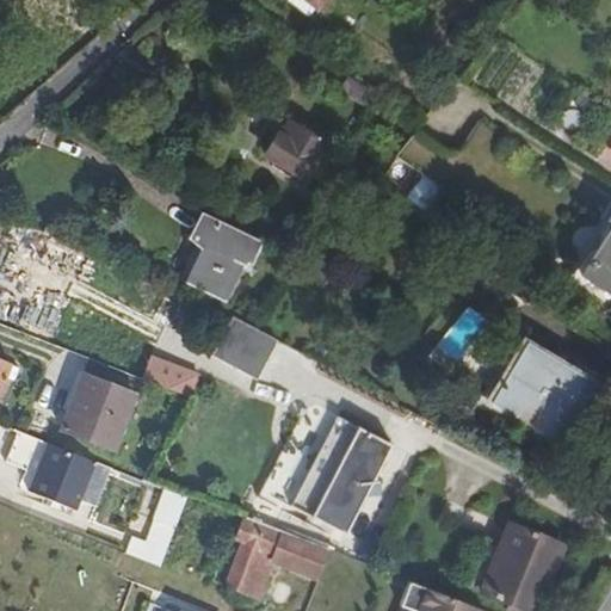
[(211,0),(192,0),(211,19),(222,10),(211,0)]
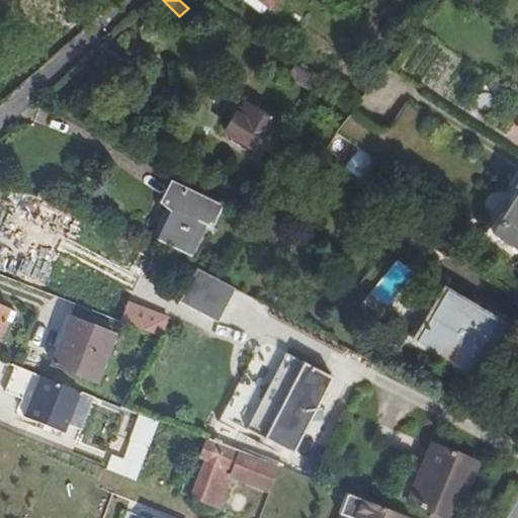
[(310,74),(296,65),(288,78),(311,91),(318,80),(310,74)]
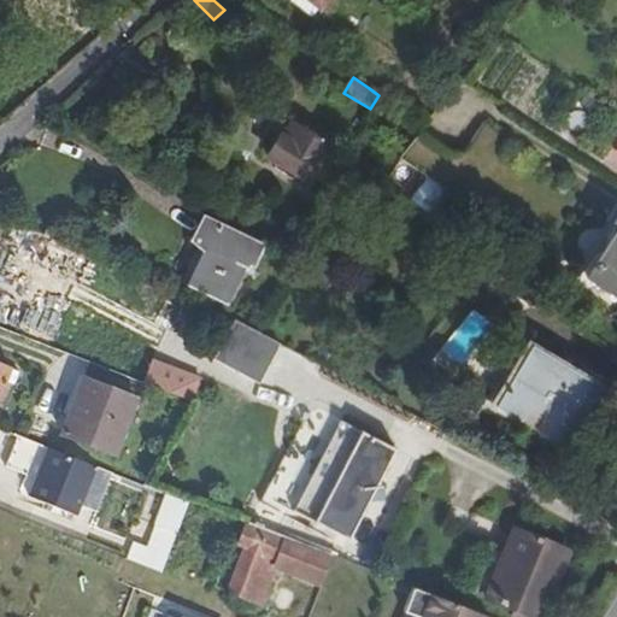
[(375,78),(369,88),(378,95),(407,115),(415,105),(375,78)]
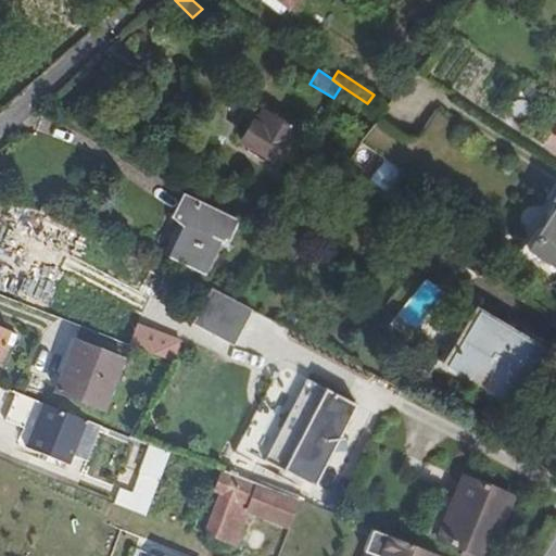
[(251,117),(238,140),(273,162),(291,131),(263,112),(257,121),(251,117)]
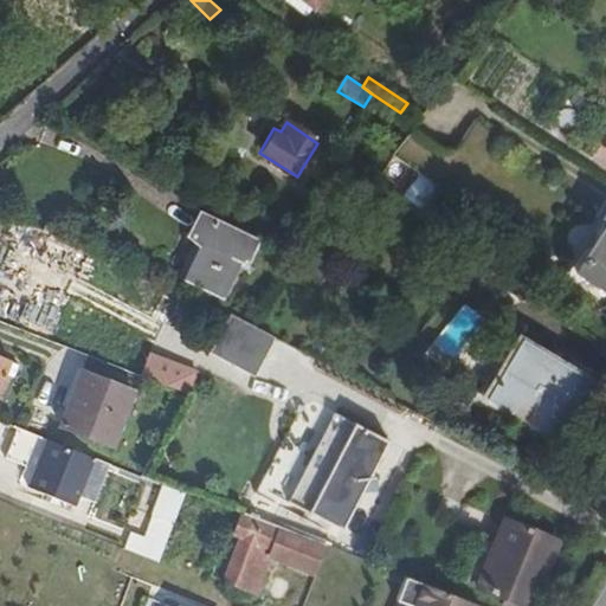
[(411,131),(391,155),(394,156),(408,167),(412,169),(395,194),(431,217),(449,193),(455,198),(496,137),(476,123),(457,152),(439,150),(411,131)]
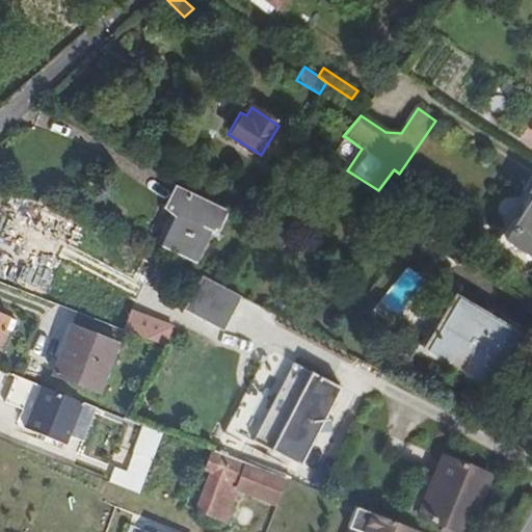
[(175,189),(166,207),(179,213),(163,245),(193,261),(210,229),(216,232),(225,214),(175,189)]
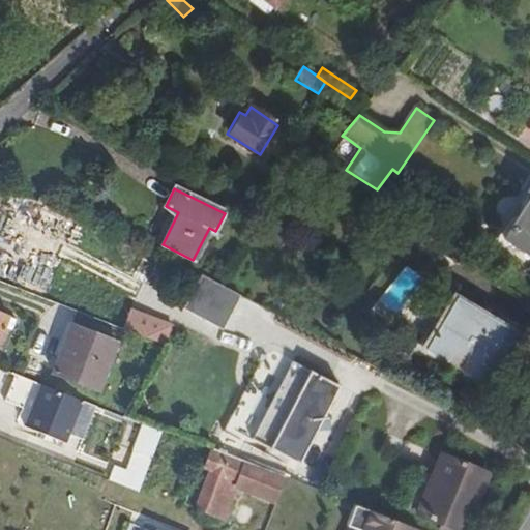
[(529,196),(502,238),(529,256),(529,196)]
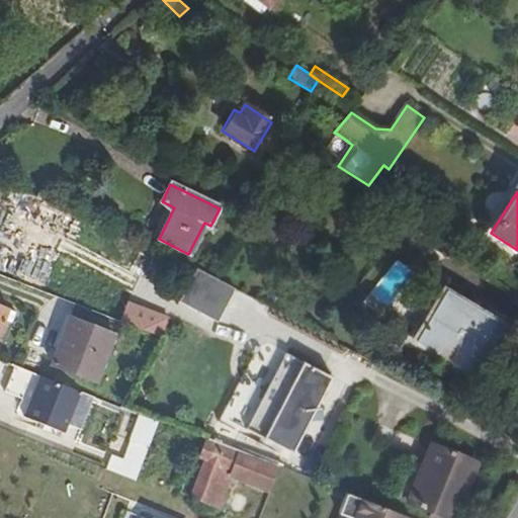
[(244,197),(257,204),(259,201),(247,193),(244,197)]
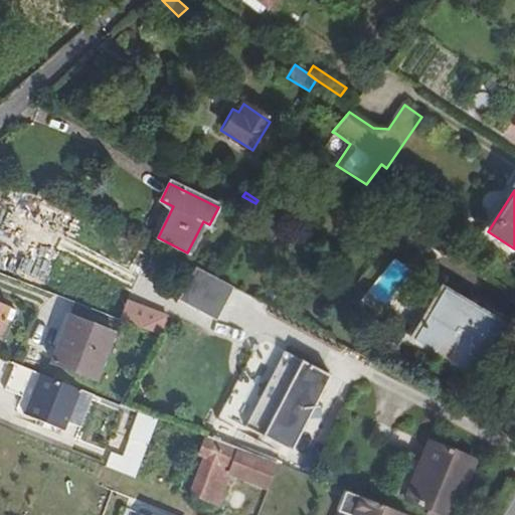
[(55,222),(62,209),(35,196),(31,208),(20,203),(15,217),(8,214),(0,235),(0,254),(26,265),(40,226),(33,224),(37,214),(55,222)]
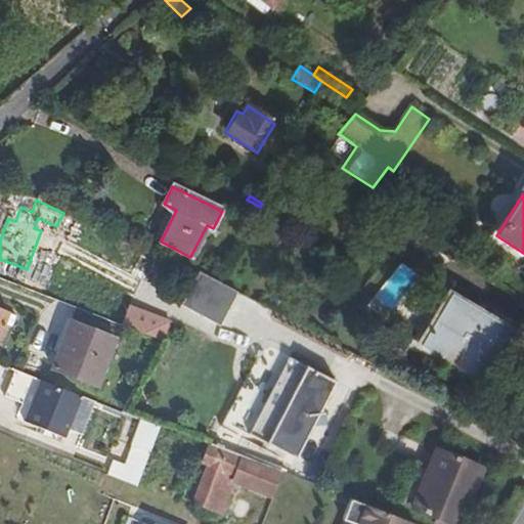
[(254,219),(260,207),(247,200),(241,212),(254,219)]
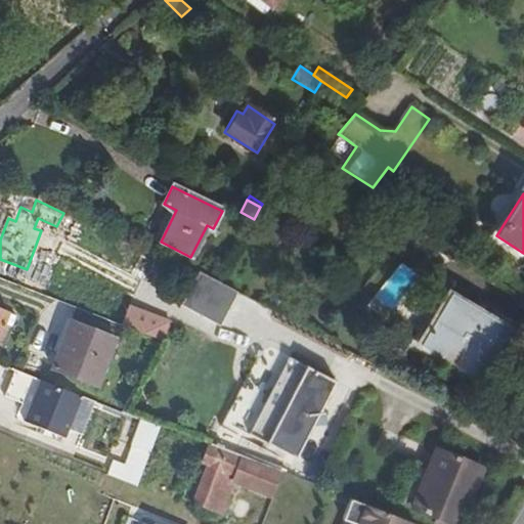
[(401,263),(370,296),(387,310),(417,277),(401,263)]
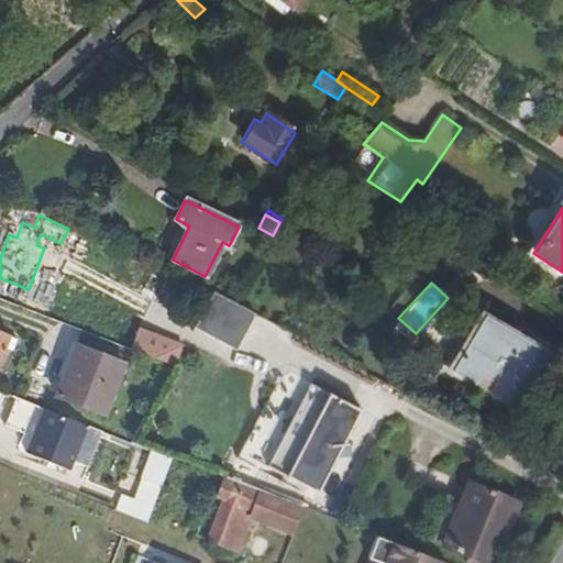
[(213,311),(201,332),(234,350),(245,329),(213,311)]
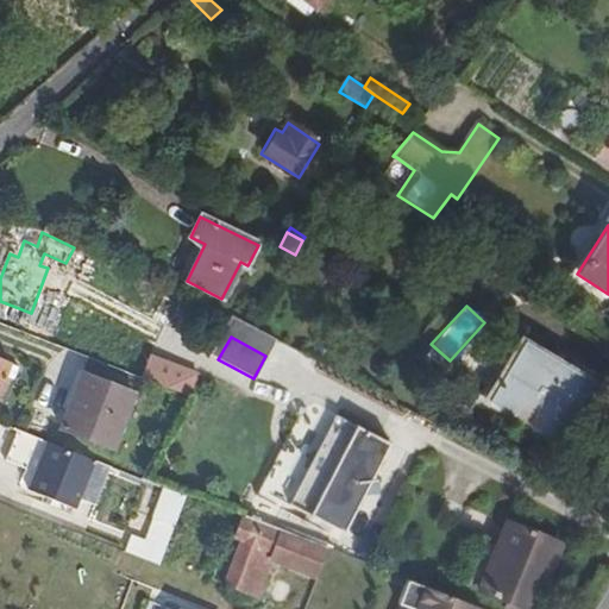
[(521,337),(482,401),(557,445),(595,381),(521,337)]
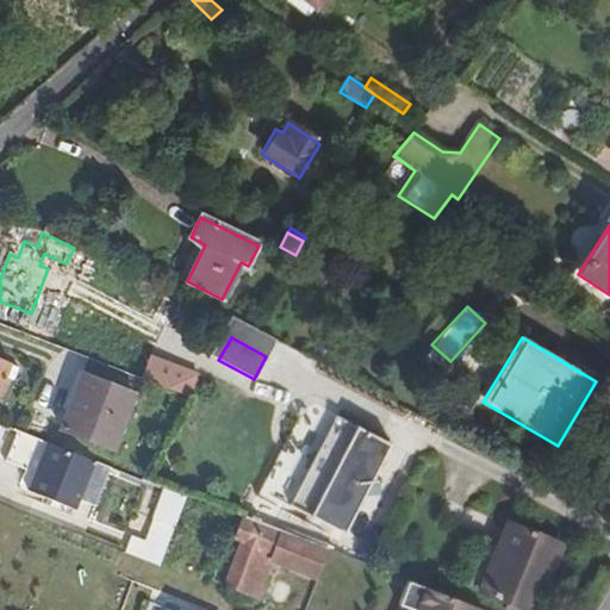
[(193,377),(150,362),(143,381),(186,397),(193,377)]
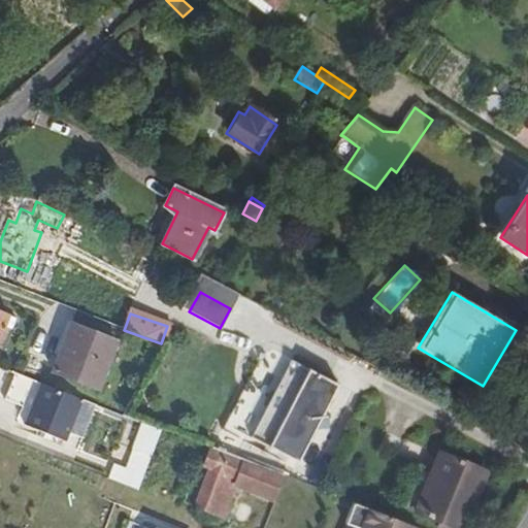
[(116,342),(70,325),(53,371),(98,389),(116,342)]
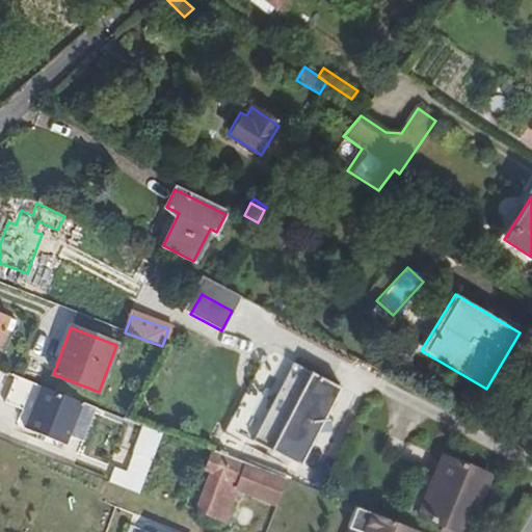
[(330,408),(284,383),(261,426),(264,428),(256,443),(290,460),(297,447),(300,448),(310,431),(316,435),(330,408)]
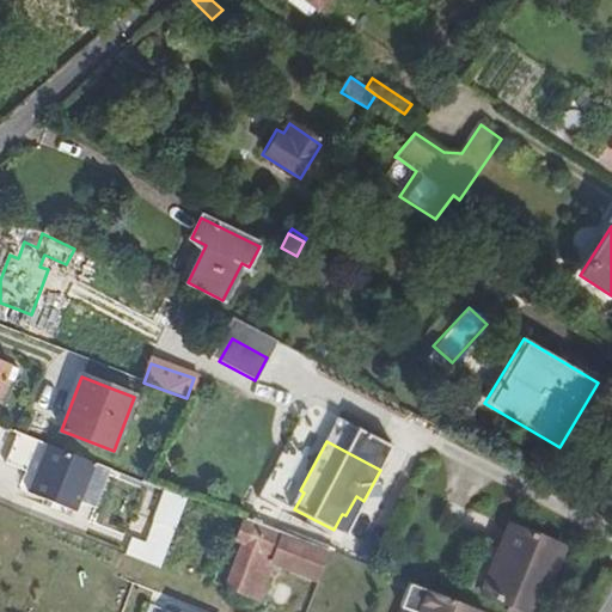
[(95,461),(47,442),(26,491),(73,510),(84,487),(95,461)]
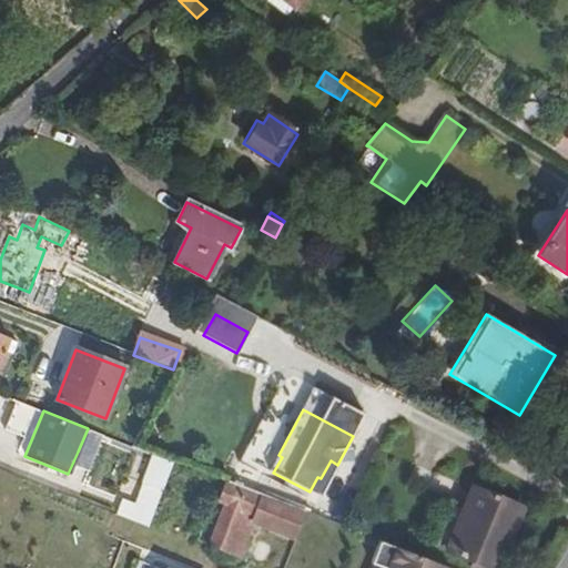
[(94,458),(103,434),(88,428),(78,452),(94,458)]
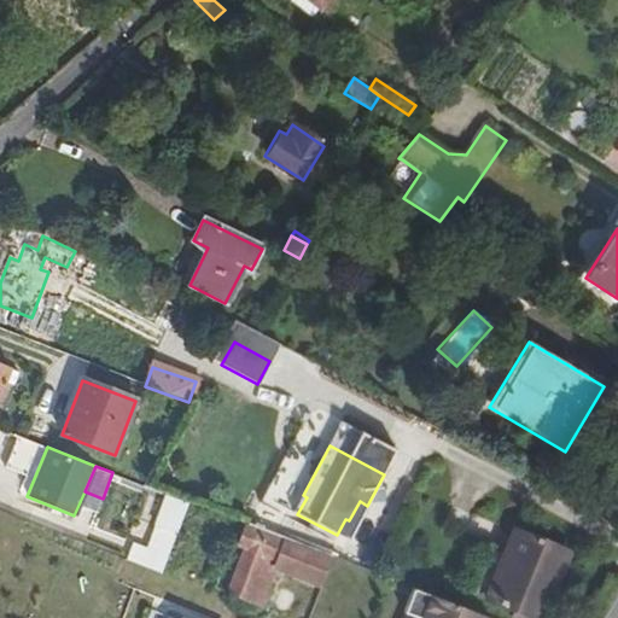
[(168,494),(155,525),(175,534),(188,502),(168,494)]
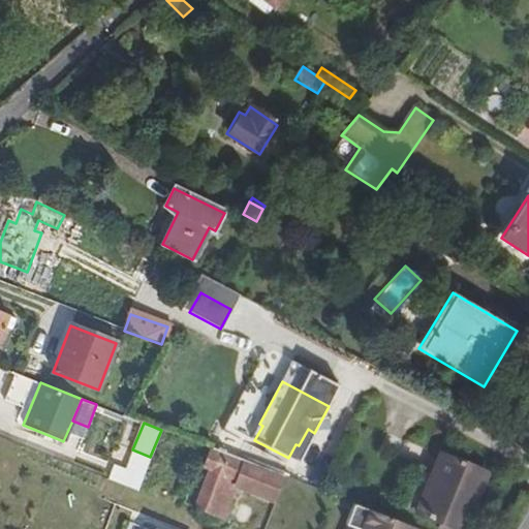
[(114,465),(107,480),(136,492),(150,457),(132,449),(124,468),(114,465)]
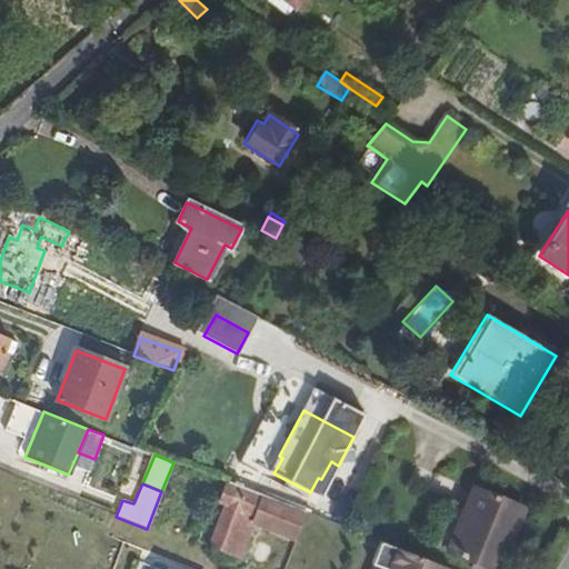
[(297,545),(307,518),(228,483),(220,505),(212,502),(198,540),(241,557),(253,525),(297,545)]
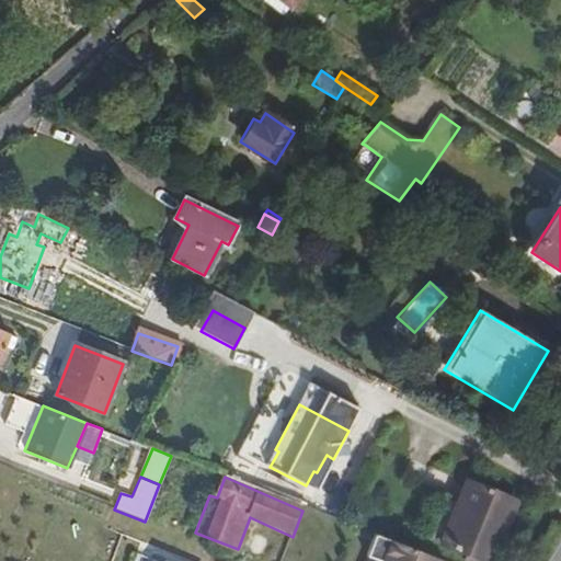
[(466,481),(441,544),(481,560),(492,560),(517,502),(466,481)]
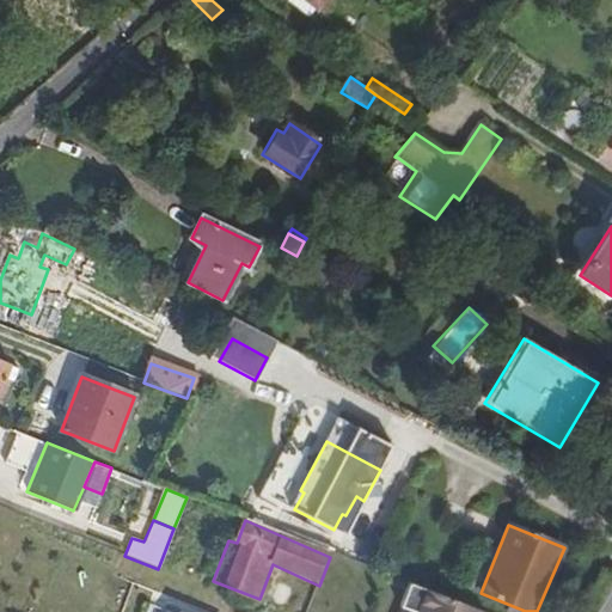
[(399,611),(484,611),(408,586),(399,611)]
